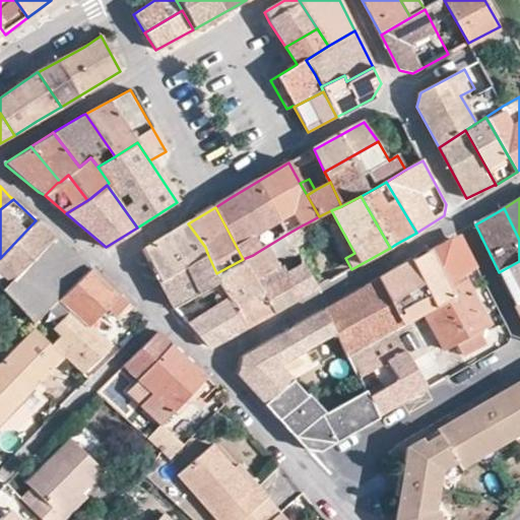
[(331,210),(319,216),(342,259),(345,258),(354,253),(331,210)]
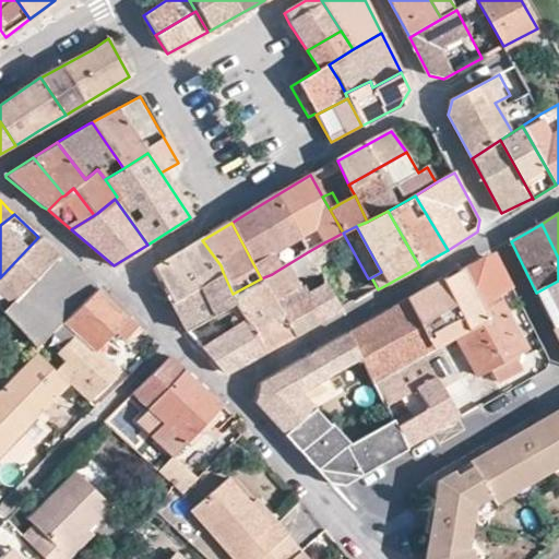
[(0,308),(4,313),(59,256),(55,251),(38,237),(0,277),(0,308)]
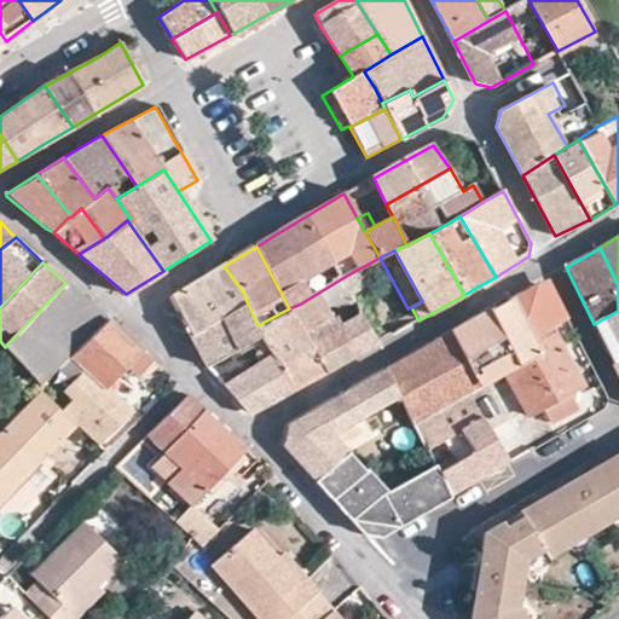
[(359,268),(342,278),(351,293),(375,281),(366,265),(359,268)]
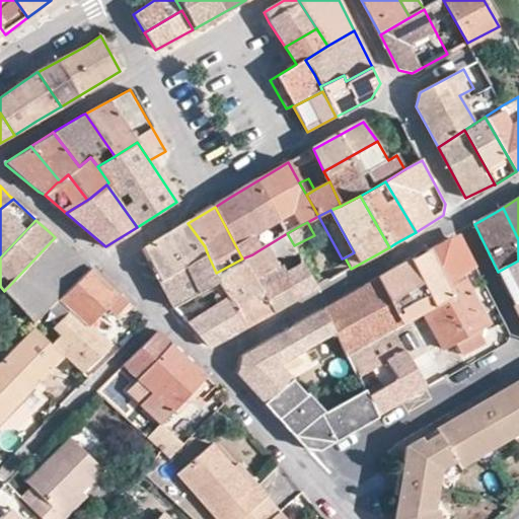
[(205,246),(188,223),(144,250),(161,281),(207,252),(205,246)]
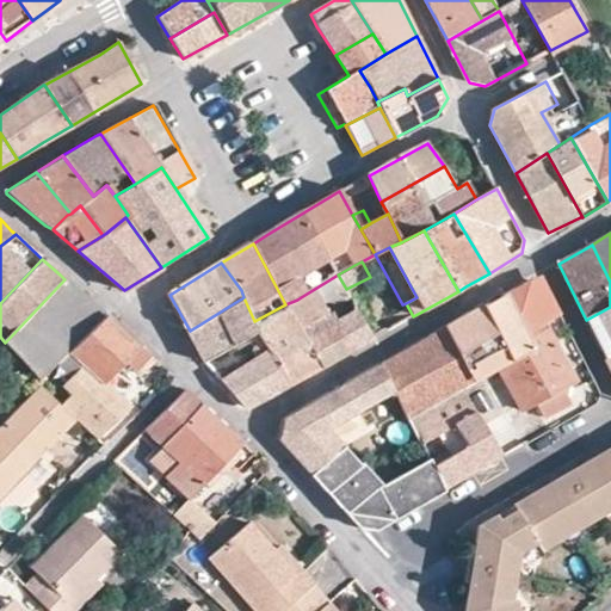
[(338,275),(301,297),(310,310),(351,298),(346,289),(338,275)]
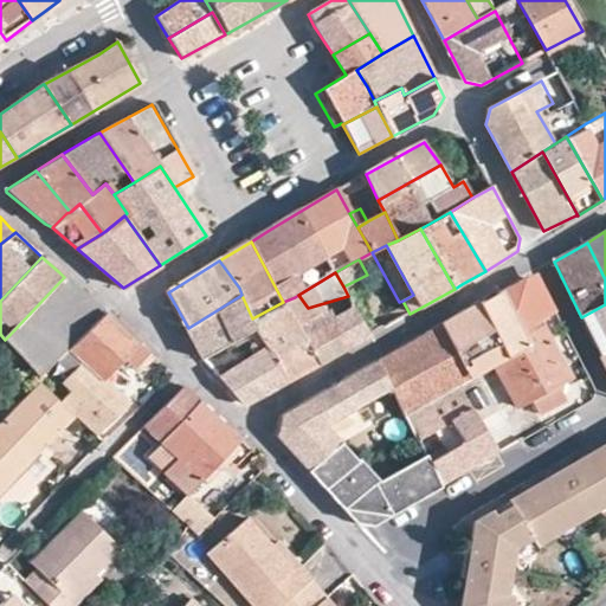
[(5,340),(38,376),(56,360),(62,355),(71,346),(105,313),(64,277),(5,340)]
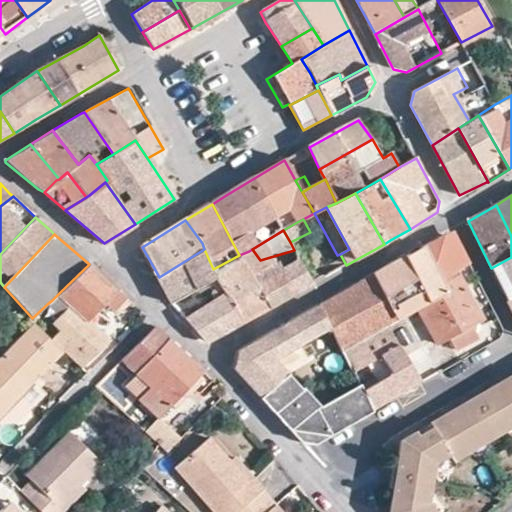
[(443,235),(425,246),(445,286),(460,279),(457,271),(460,270),(443,235)]
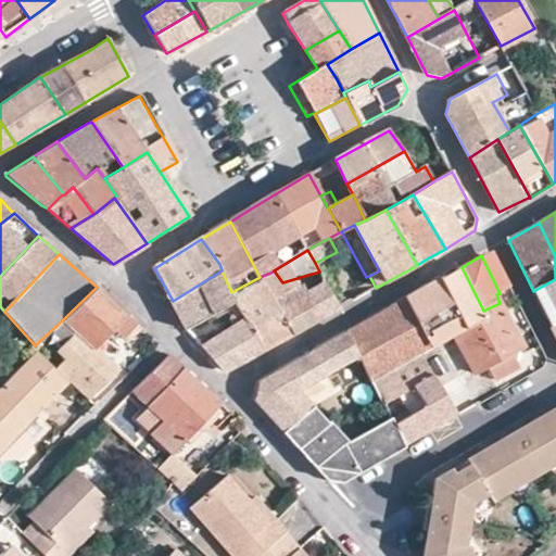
[(462,267),(405,300),(432,348),(440,343),(452,338),(455,335),(487,317),(483,311),(462,267)]
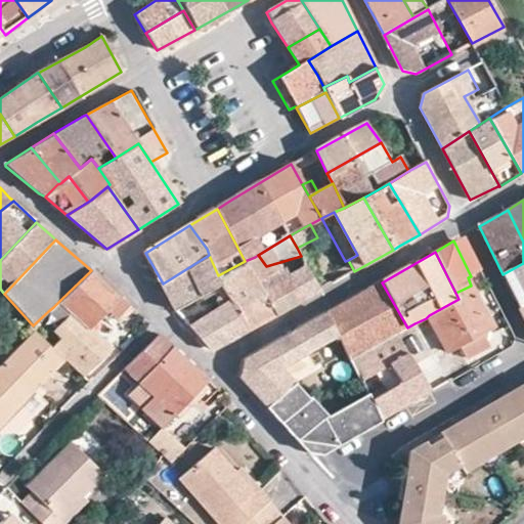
[(209,255),(163,284),(177,309),(221,284),(218,275),(209,255)]
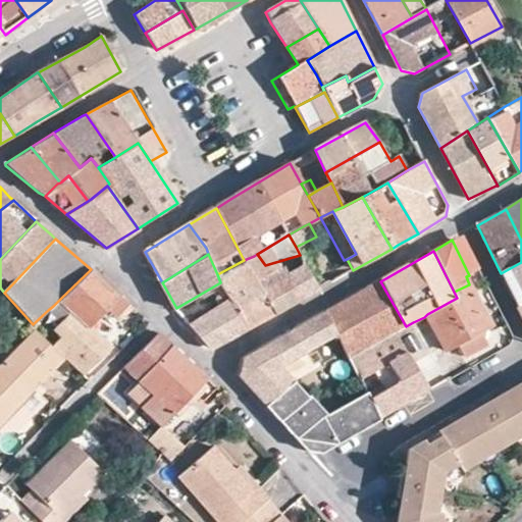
[(254,256),(244,260),(217,274),(220,282),(222,285),(230,299),(237,307),(254,296),(251,291),(272,277),(265,265),(257,254),(254,256)]
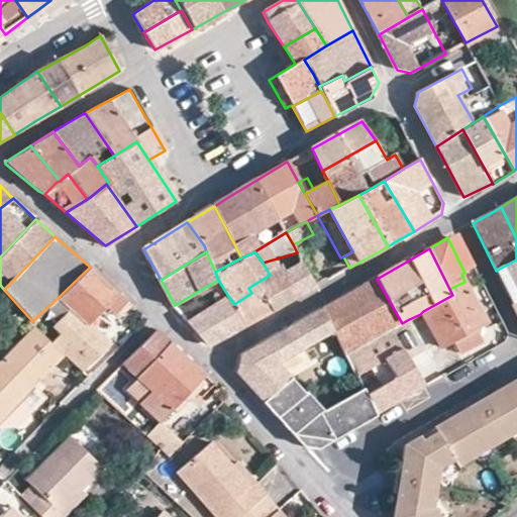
[(297,252),(263,263),(270,275),(248,288),(251,293),(260,288),(291,270),(304,292),(317,285),(300,262),(297,252)]
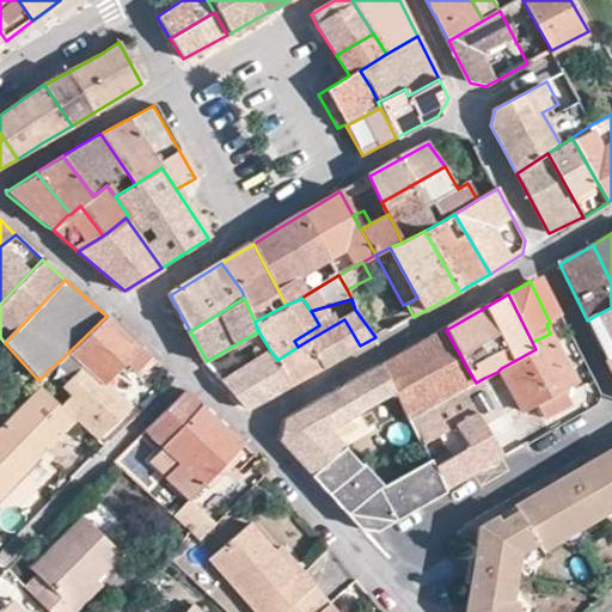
[(611,307),(587,320),(606,359),(611,355),(611,307)]
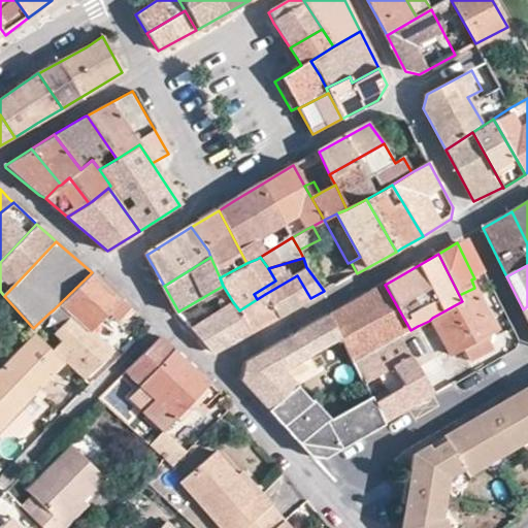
[(129,308),(92,272),(62,301),(73,312),(91,329),(106,312),(117,322),(129,308)]
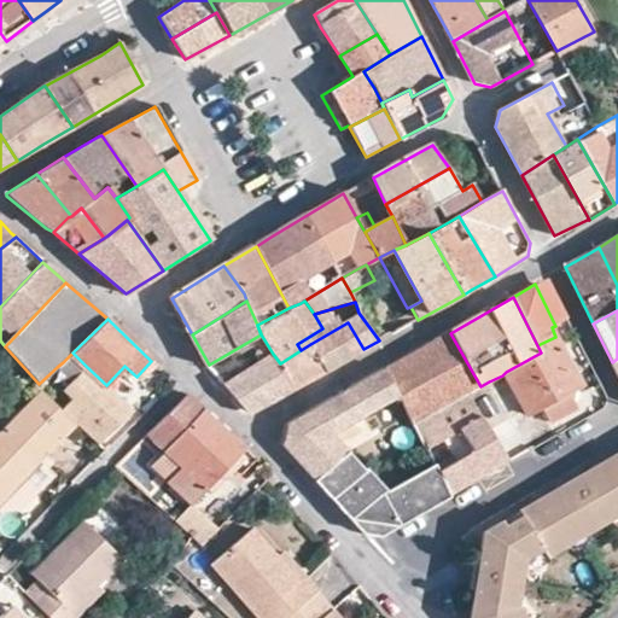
[(326,371),(363,349),(348,322),(310,344),(326,371)]
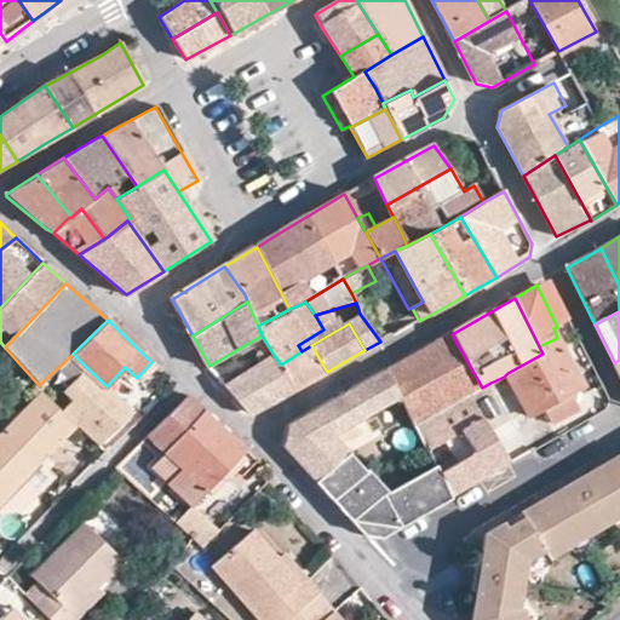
[(482,388),(452,334),(434,343),(388,369),(401,395),(415,424),(470,395),(482,388)]
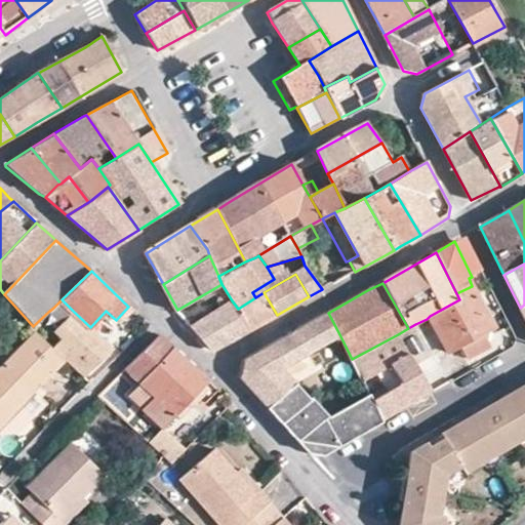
[(472,286),(456,293),(459,299),(430,316),(450,353),(461,347),(468,358),(491,346),(485,334),(495,328),(472,286)]
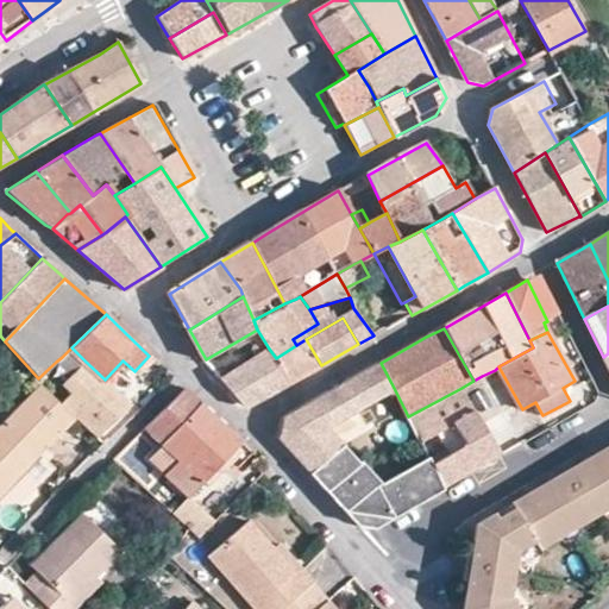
[(306,339),(296,345),(276,358),(292,383),(293,382),(321,365),(306,339)]
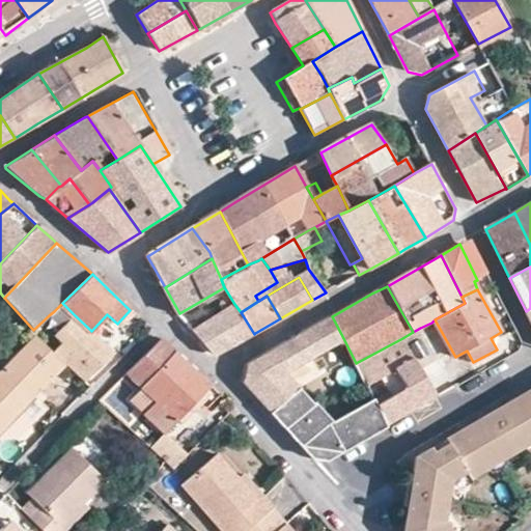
[(74,314),(62,303),(54,311),(49,315),(61,328),(74,314)]
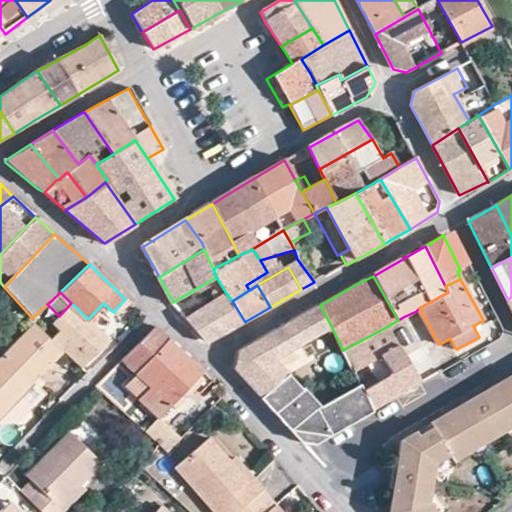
[(232,301),(226,293),(204,307),(226,333),(245,322),(232,301)]
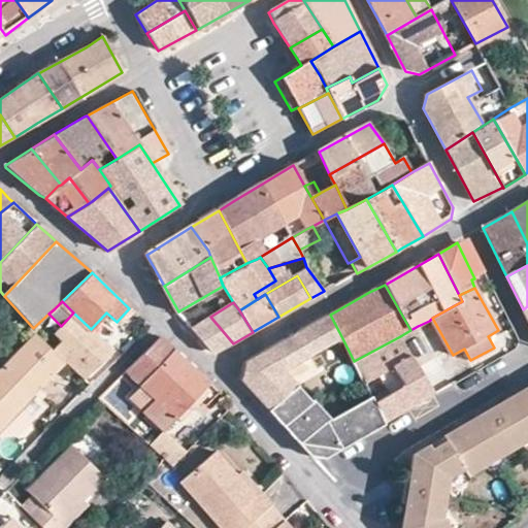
[(91,329),(73,312),(61,326),(55,332),(66,341),(56,353),(65,361),(85,380),(114,351),(91,329)]
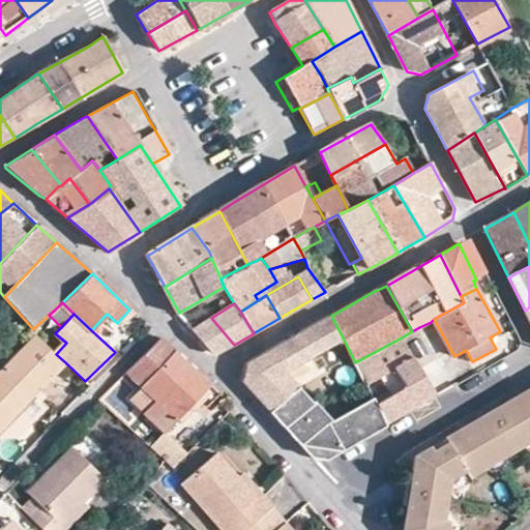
[(343,337),(331,316),(296,335),(247,366),(243,383),(314,459),(325,460),(386,424),(373,399),(332,420),(316,402),(313,404),(283,371),(343,337)]
